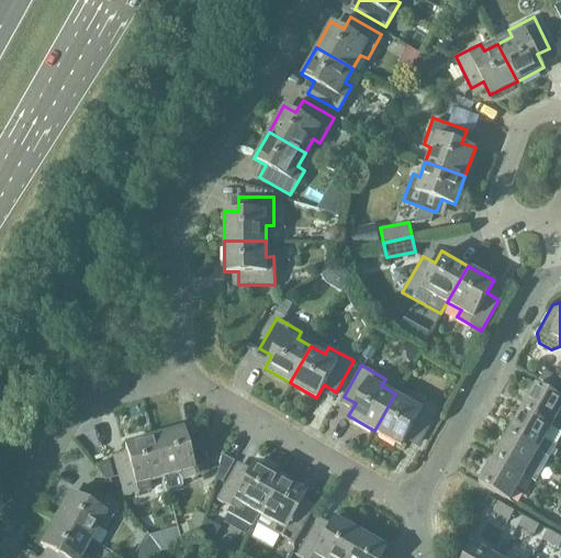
[(542,368),(538,378),(553,387),(559,378),(542,368)]
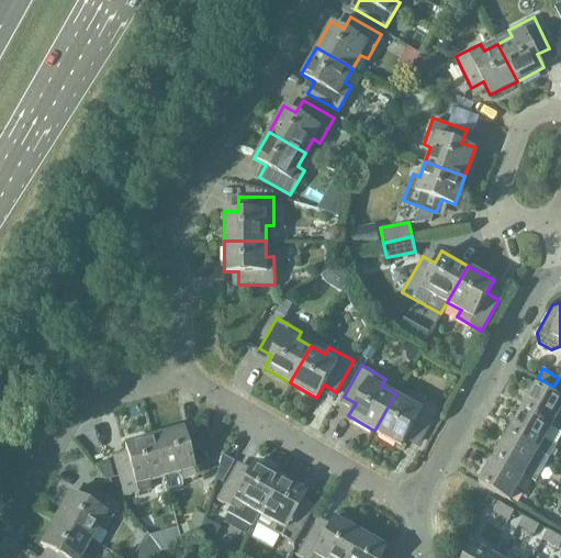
[(560,398),(535,383),(522,409),(551,425),(560,431),(560,430),(560,414),(558,413),(560,406),(560,398)]
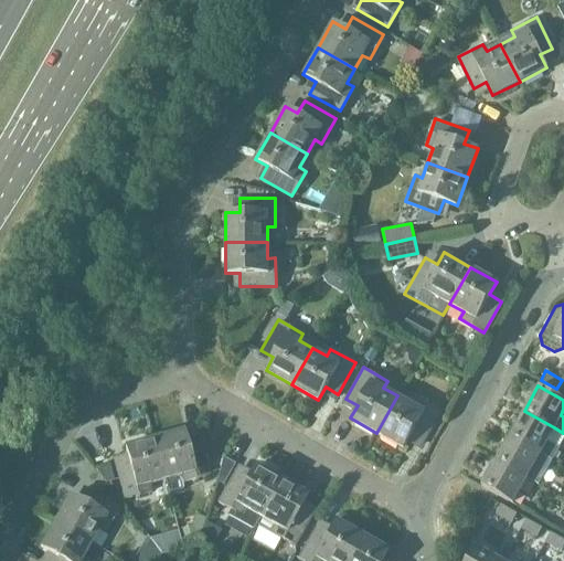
[(397,395),(376,433),(403,447),(410,435),(422,442),(439,411),(415,397),(411,404),(397,395)]
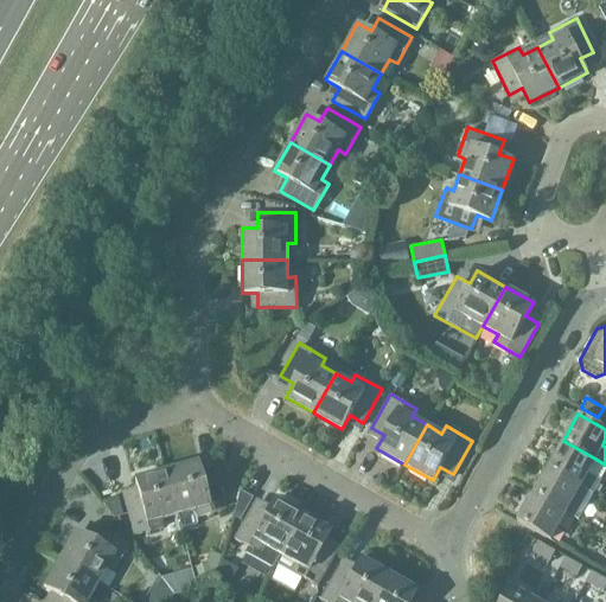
[(563,441),(548,467),(580,485),(591,492),(598,478),(605,465),(595,459),(563,441)]
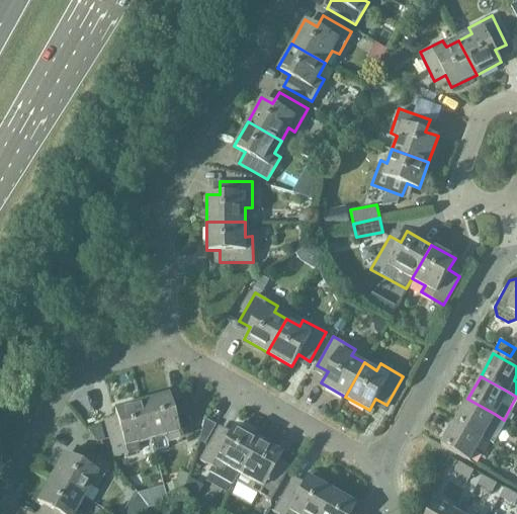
[(167,393),(140,401),(150,437),(164,434),(166,441),(191,434),(182,403),(170,406),(167,393)]
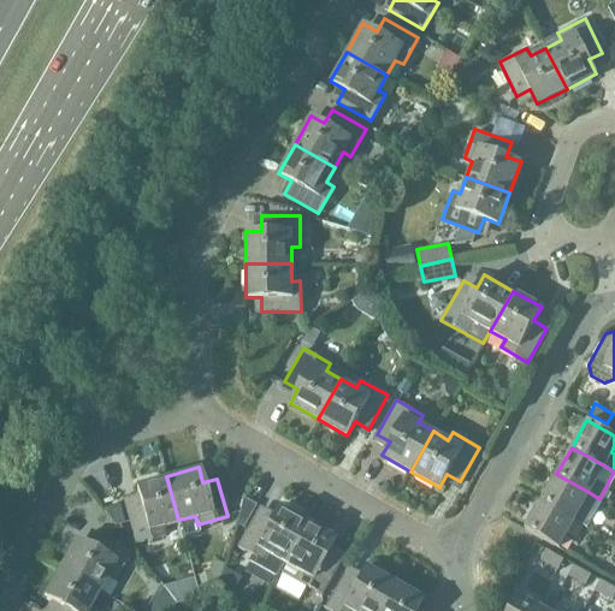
[(556,474),(540,500),(573,520),(589,492),(556,474)]
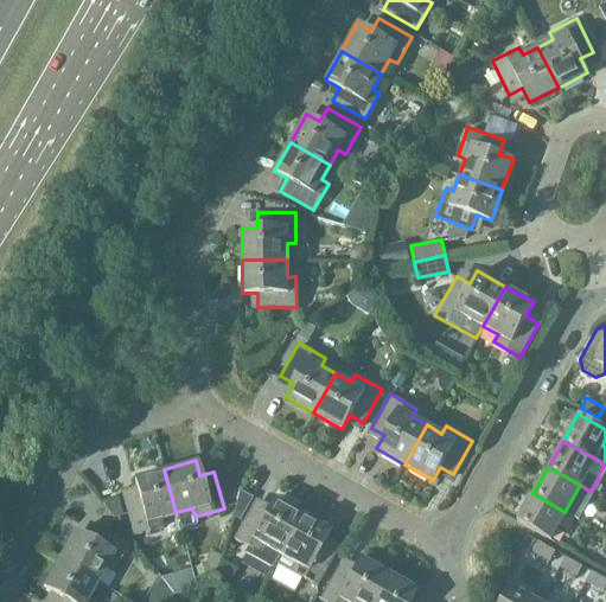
[(176,512),(164,469),(133,478),(136,492),(122,497),(133,533),(161,525),(159,517),(176,512)]
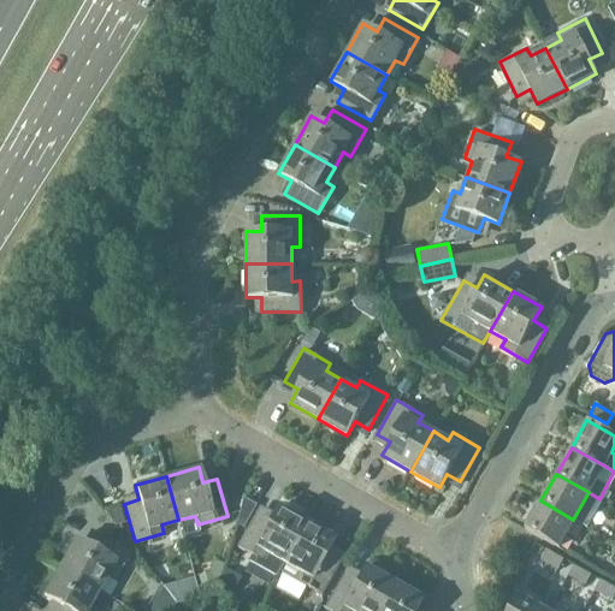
[(540,500),(526,528),(559,546),(573,520),(540,500)]
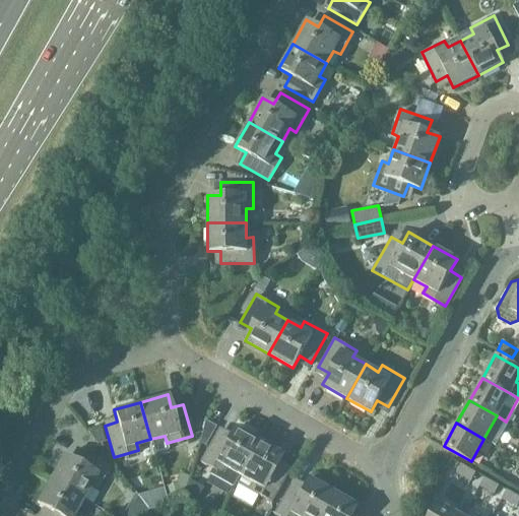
[(215,432),(199,460),(210,467),(207,472),(232,486),(235,480),(238,474),(257,440),(238,430),(237,432),(232,429),(226,438),(215,432)]
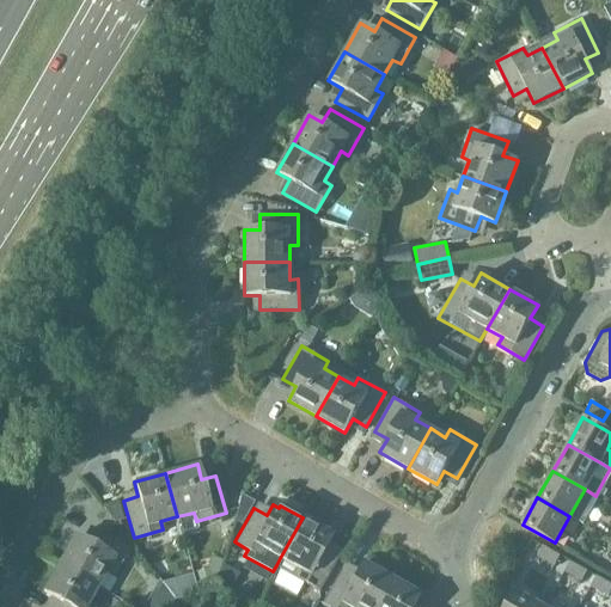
[(303,517),(280,558),(276,565),(318,589),(337,555),(324,547),(331,534),(303,517)]
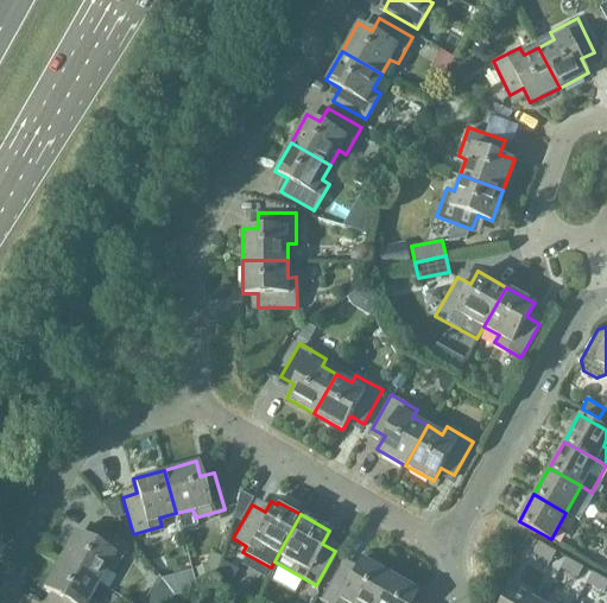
[(73,531),(57,559),(96,582),(105,566),(113,571),(127,545),(94,526),(87,539),(73,531)]
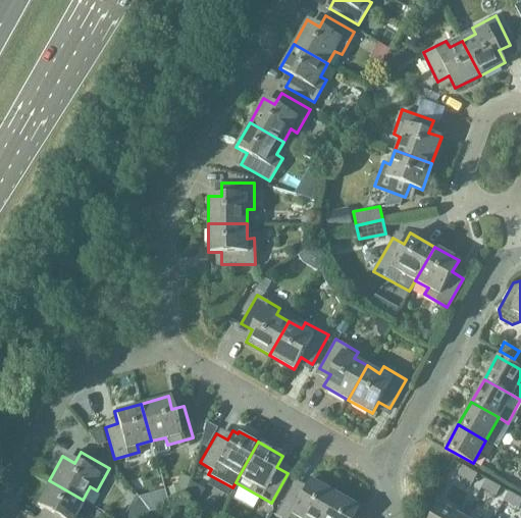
[(462,464),(457,472),(472,480),(476,472),(462,464)]
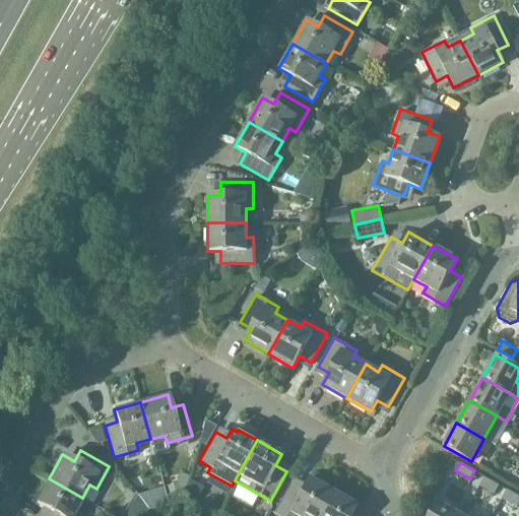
[(483,475),(478,484),(494,492),(498,484),(483,475)]
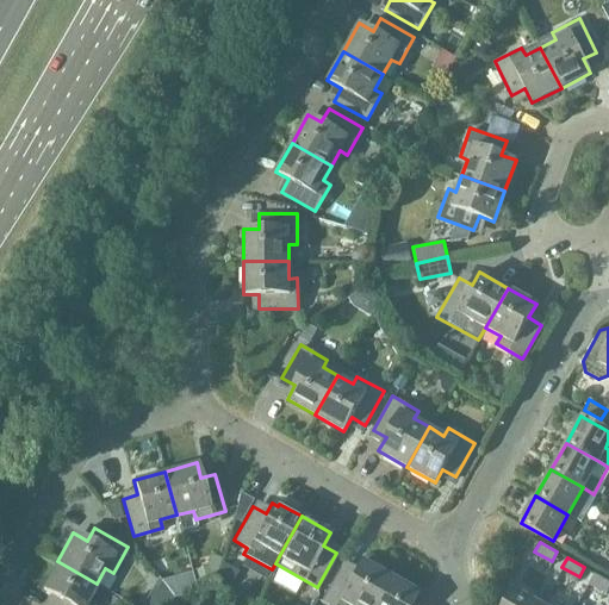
[(372,604),(389,577),(360,560),(353,574),(340,566),(321,600),(329,604),(372,604)]
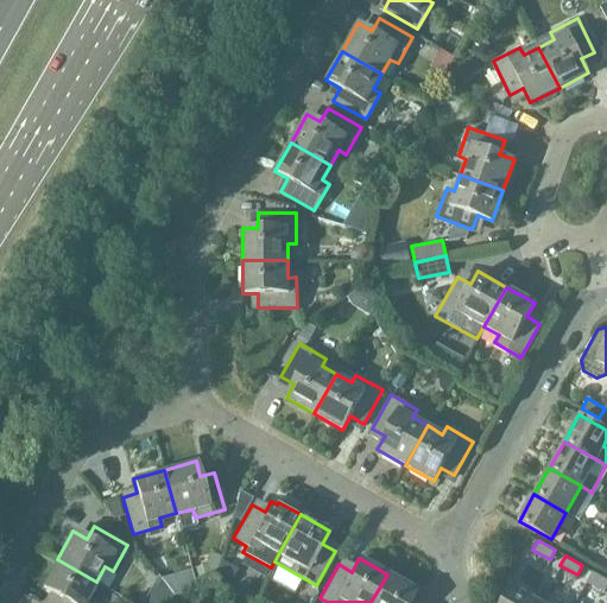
[(96,582),(57,559),(40,588),(55,595),(49,602),(94,602),(95,601),(88,596),(96,582)]
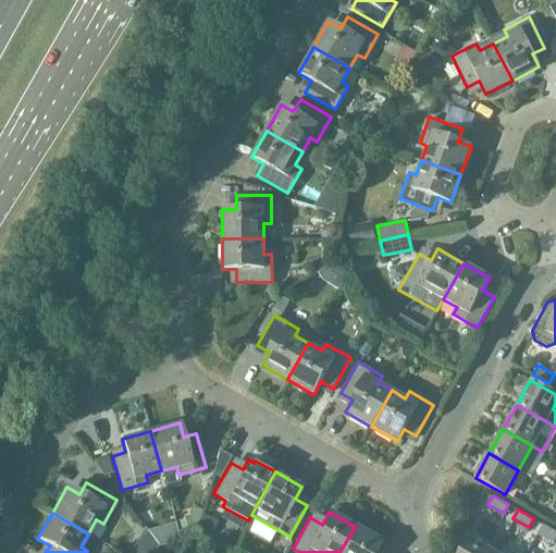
[(555,530),(542,523),(536,532),(553,541),(555,533),(555,530)]
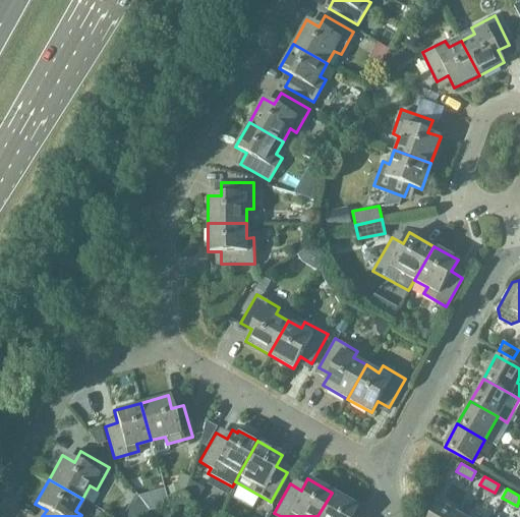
[(332,493),(318,516),(349,516),(356,506),(332,493)]
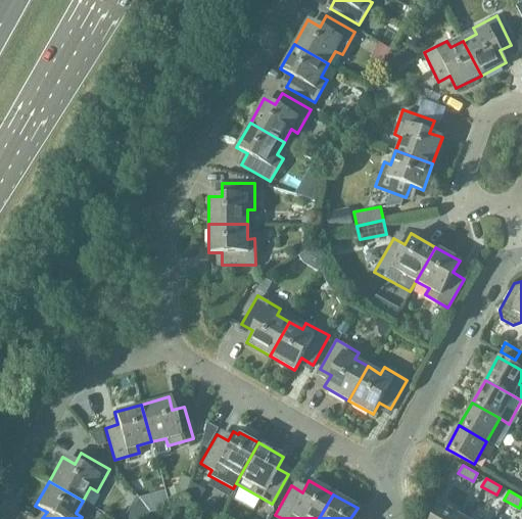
[(440,505),(431,518),(461,518),(463,517),(440,505)]
